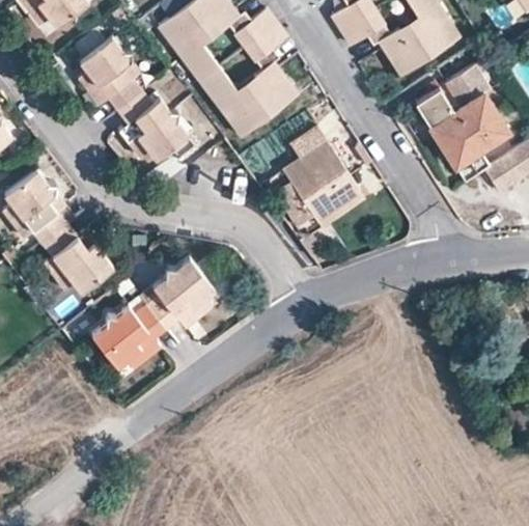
[(19,0),(27,10),(40,0),(19,0)]
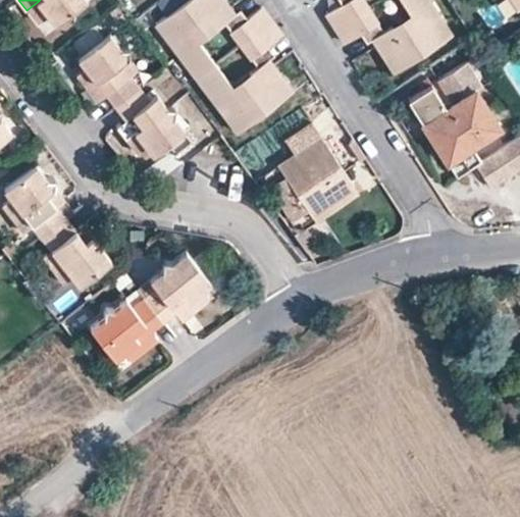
[(40,0),(27,10),(39,26),(47,19),(54,28),(86,3),(83,0),(40,0)]
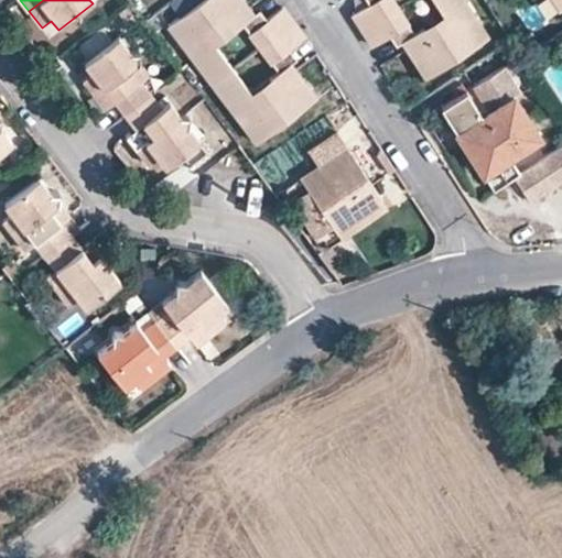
[(207,0),(168,30),(212,88),(292,26),(282,12),(260,29),(237,0),(207,0)]
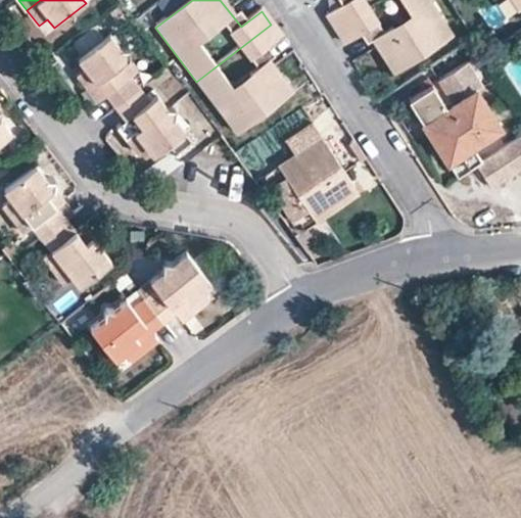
[(453,35),(429,0),(346,0),(347,1),(327,15),(346,45),(367,31),(395,73),(453,35)]
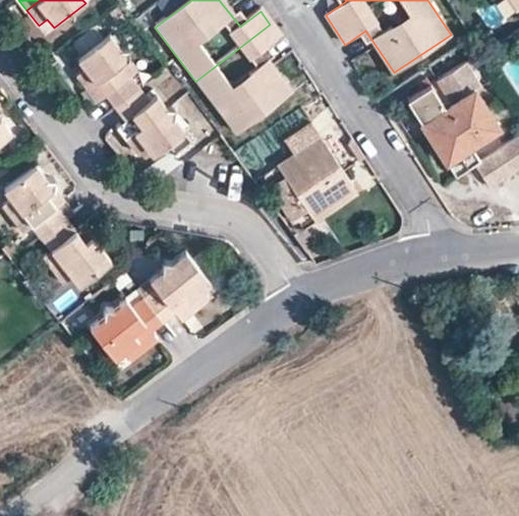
[(505,17),(515,10),(508,0),(501,0),(497,4),(505,17)]
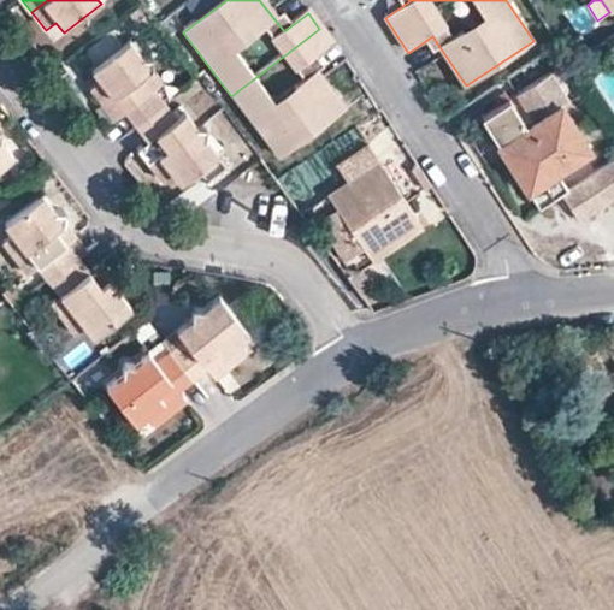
[(613,0),(601,0),(609,12),(613,9),(613,0)]
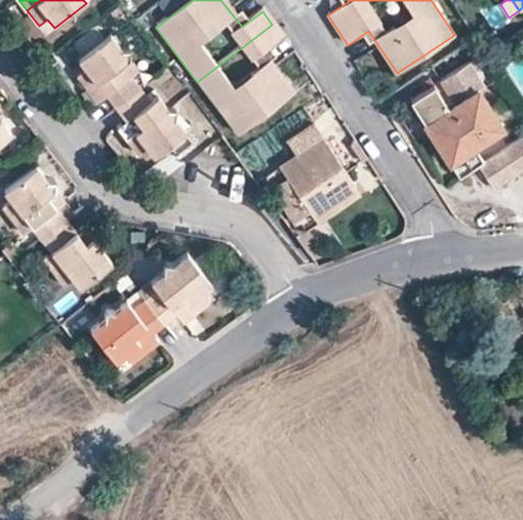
[(283,40),(272,25),(197,82),(238,137),(293,95),(263,55),(283,40)]
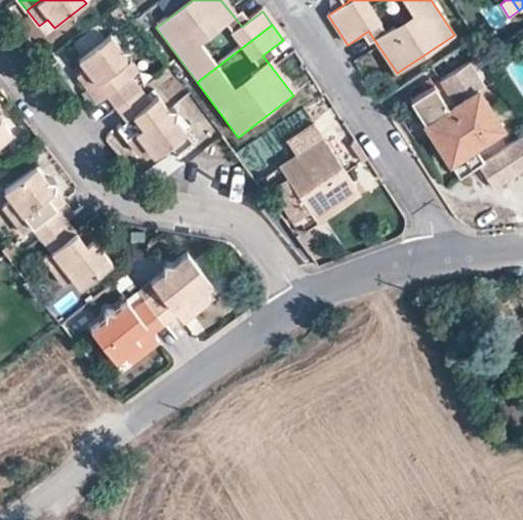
[(115,110),(139,91),(131,79),(121,66),(129,61),(129,52),(121,51),(111,38),(79,63),(86,72),(76,79),(87,93),(104,80),(113,93),(106,98),(115,110)]
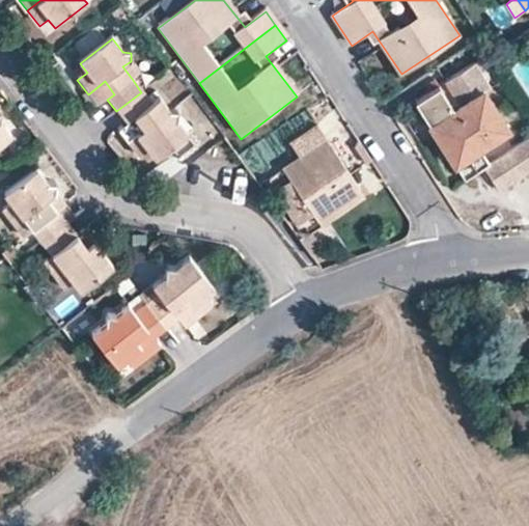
[(122,66),(133,80),(142,75),(131,61),(122,66)]
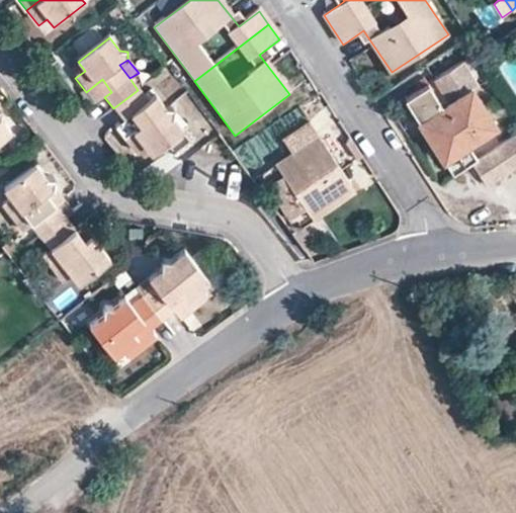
[(457,69),(434,83),(448,106),(442,110),(428,87),(405,102),(443,163),(467,148),(497,130),(457,69)]
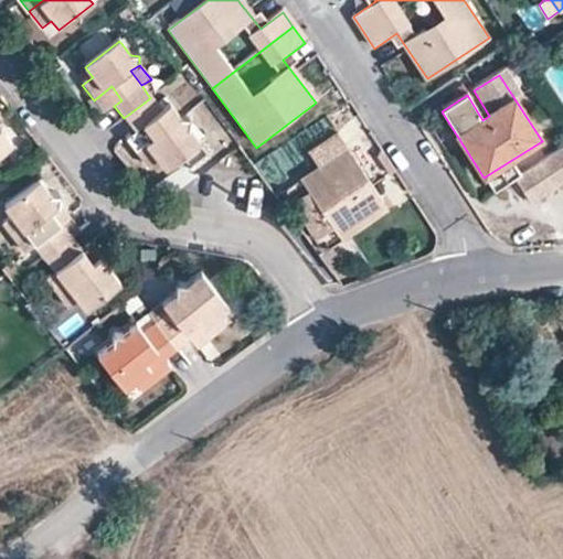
[(112,86),(94,100),(104,115),(114,106),(121,100),(112,86)]
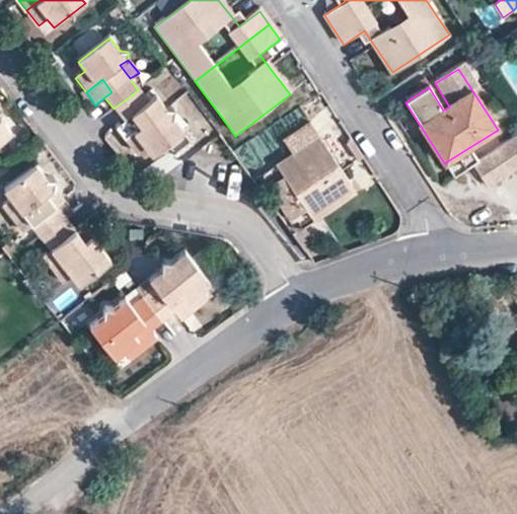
[(138,90),(114,108),(124,122),(131,117),(140,129),(125,141),(136,156),(145,148),(152,157),(183,133),(172,119),(172,112),(164,109),(157,115),(148,102),(138,90)]
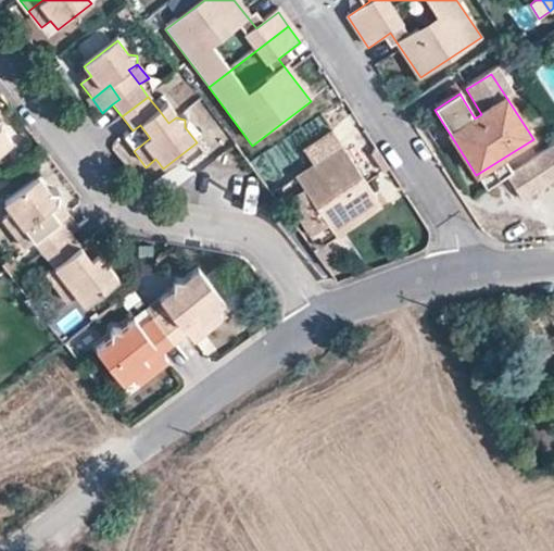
[(159,110),(168,123),(176,117),(166,104),(159,110)]
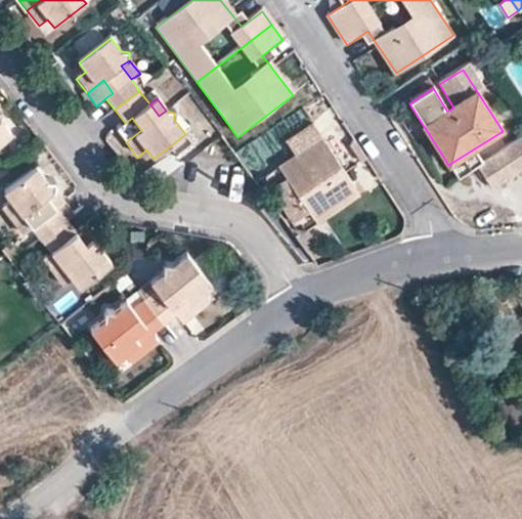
[(0,143),(10,135),(0,121),(0,117),(0,114),(0,143)]
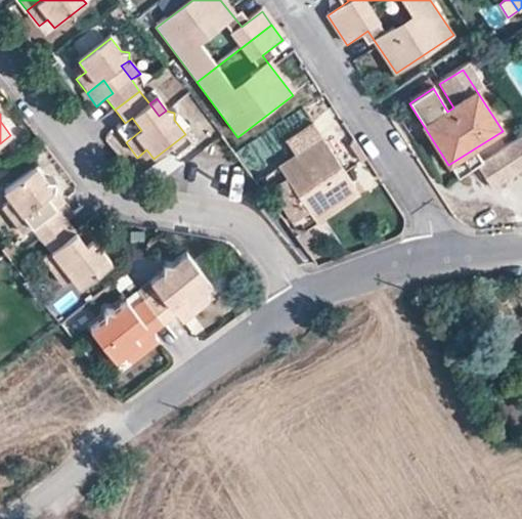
[(126,142),(141,130),(132,118),(125,123),(116,130),(126,142)]
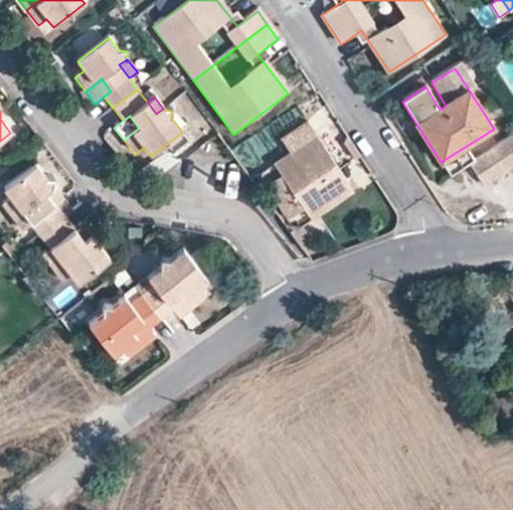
[(290,158),(276,168),(283,178),(304,210),(325,197),(327,201),(348,187),(307,127),(281,144),(290,158)]
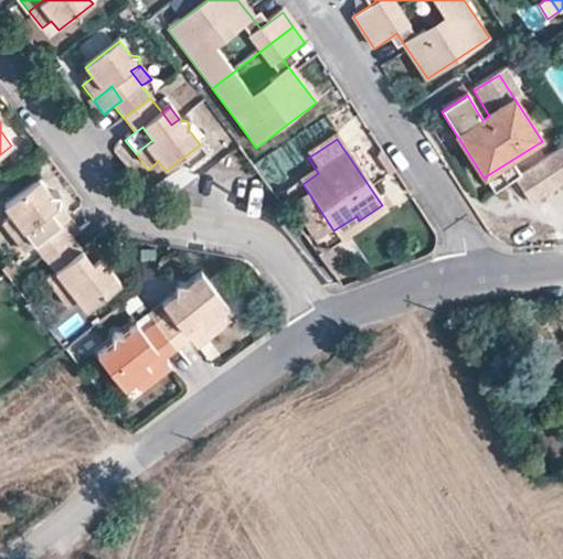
[(562,151),(521,179),(516,182),(531,207),(562,186),(562,151)]
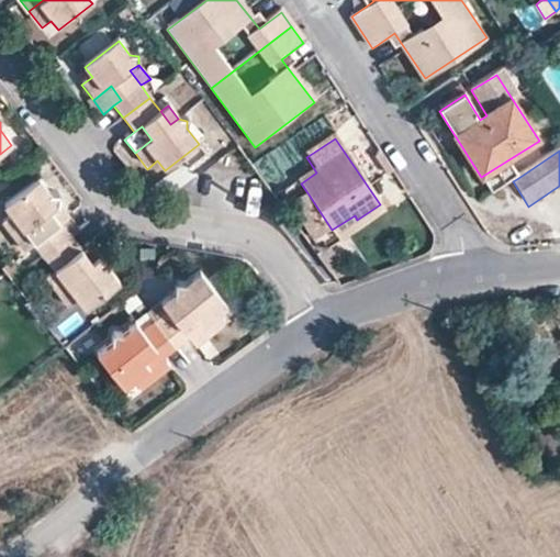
[(507,160),(481,177),(492,195),(513,181),(518,178),(507,160)]
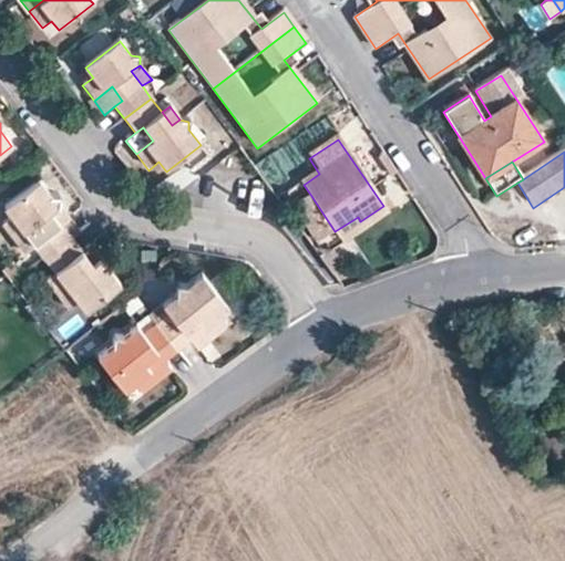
[(44,261),(72,240),(62,227),(52,213),(59,207),(60,198),(50,196),(39,183),(4,210),(12,220),(3,227),(14,241),(32,229),(42,242),(33,249),(44,261)]
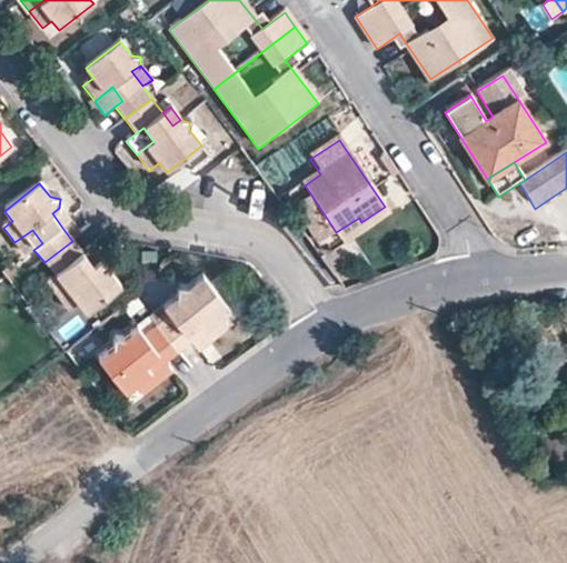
[(317,245),(336,232),(312,197),(294,210),(317,245)]
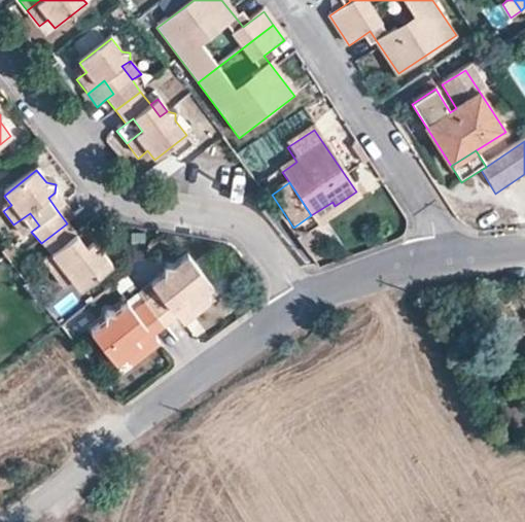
[(333,202),(311,215),(319,227),(361,200),(356,192),(335,206),(333,202)]
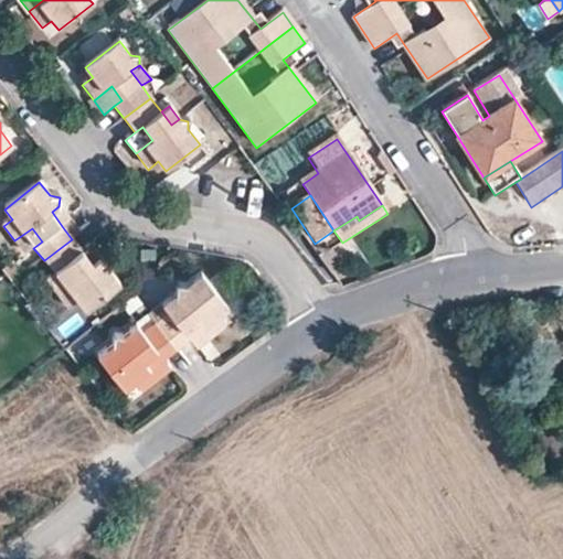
[(52,212),(62,226),(70,221),(59,206),(52,212)]
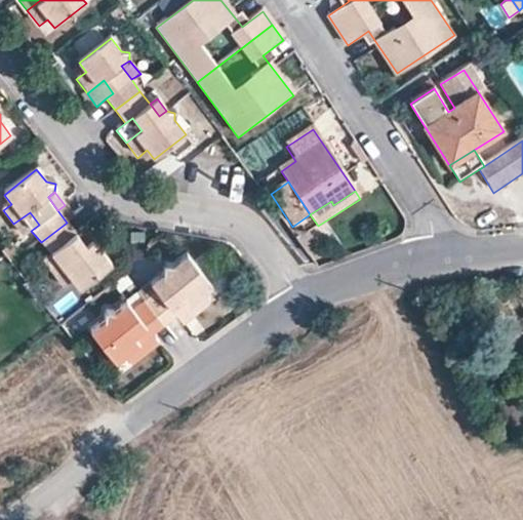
[(30,212),(13,224),(24,237),(31,231),(39,225),(30,212)]
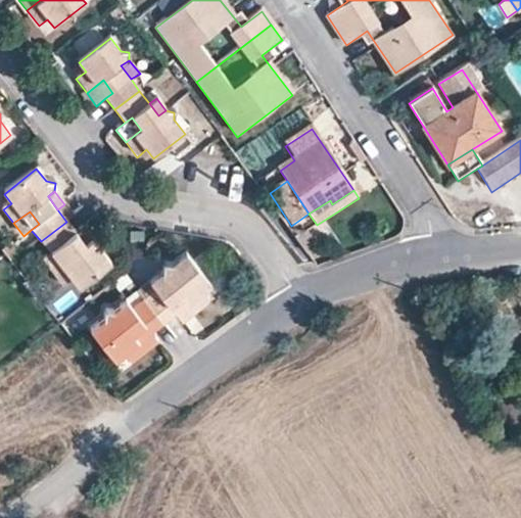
[(66,222),(41,241),(51,254),(57,248),(66,261),(52,273),(63,287),(72,280),(80,290),(112,266),(100,250),(100,242),(92,241),(85,246),(77,234),(66,222)]
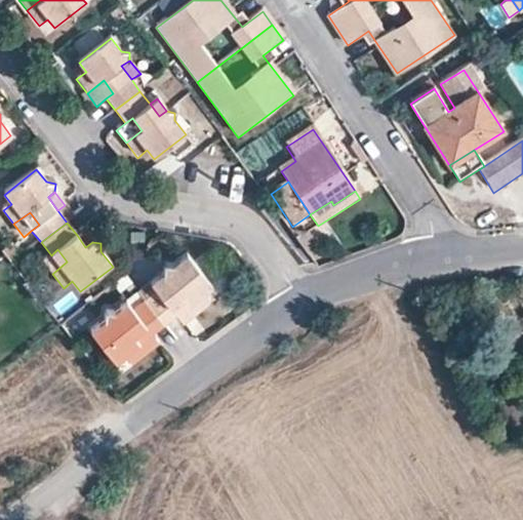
[(77,235),(85,247),(92,242),(83,230),(77,235)]
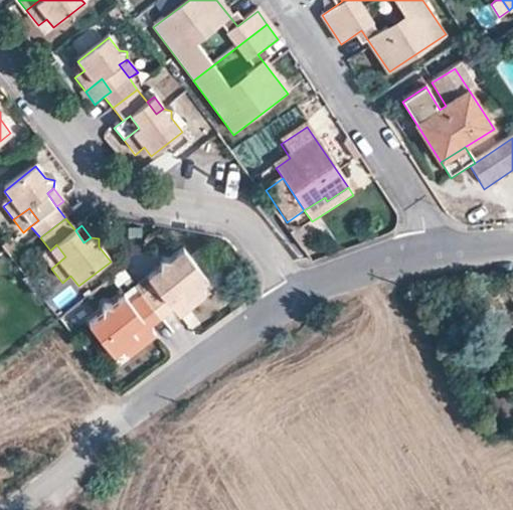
[(51,269),(65,257),(56,244),(50,250),(41,257),(51,269)]
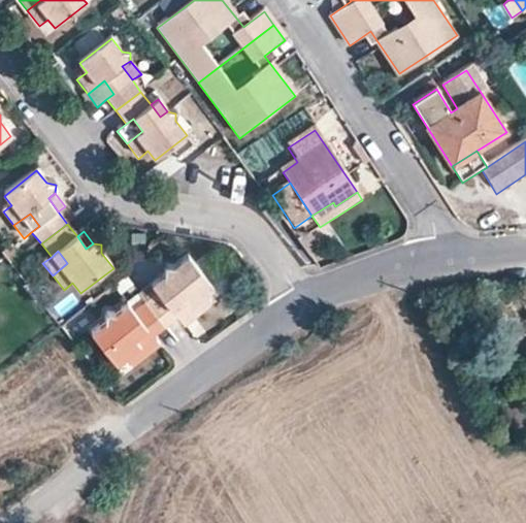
[(144,303),(164,329),(177,319),(172,313),(185,302),(197,318),(210,306),(203,297),(212,291),(187,258),(173,268),(165,267),(164,275),(170,283),(157,293),(144,303)]
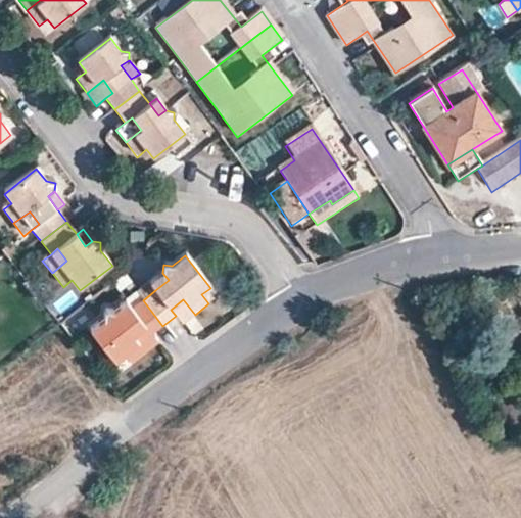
[(155,290),(169,280),(162,273),(150,283),(155,290)]
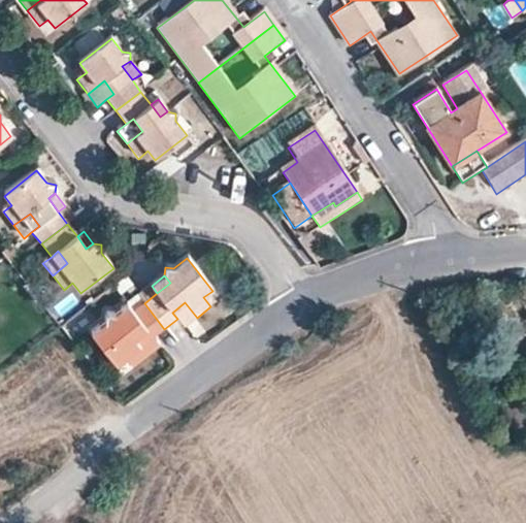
[(197,318),(185,302),(172,313),(177,319),(185,328),(197,318)]
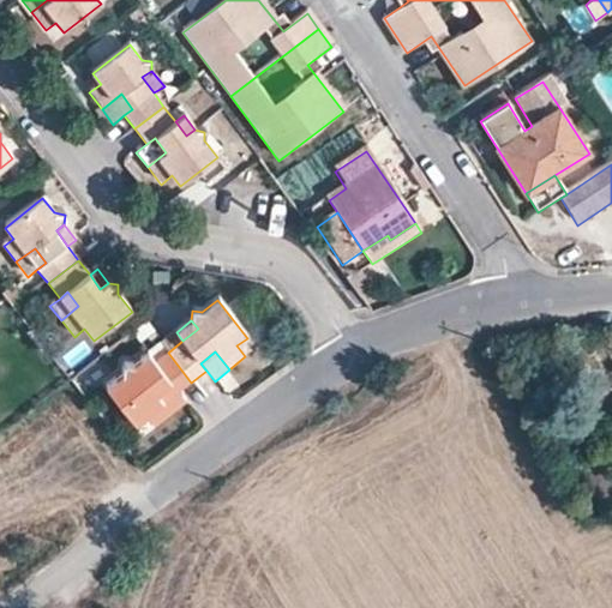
[(191,383),(168,353),(155,363),(141,374),(135,366),(124,366),(123,375),(107,389),(135,425),(147,417),(155,427),(172,414),(157,397),(173,385),(178,392),(191,383)]
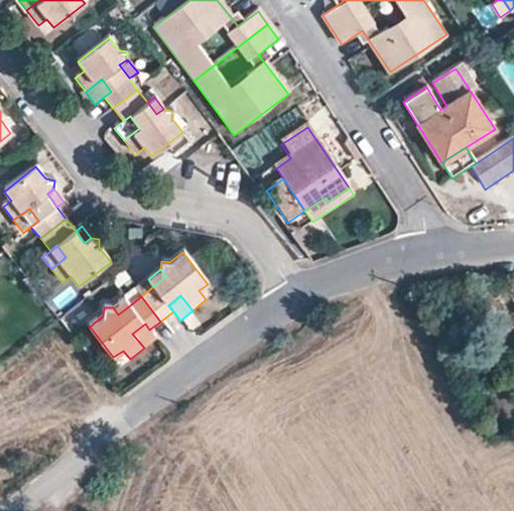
[(118,314),(130,305),(124,298),(113,307),(118,314)]
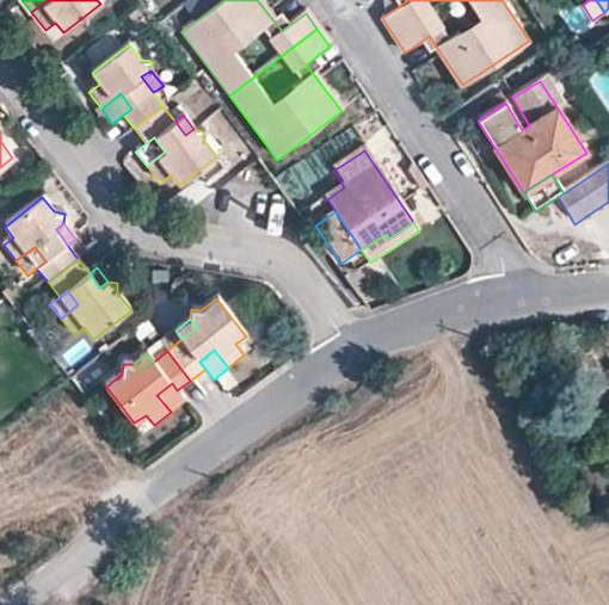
[(157,395),(171,412),(185,401),(177,390),(172,383),(157,395)]
